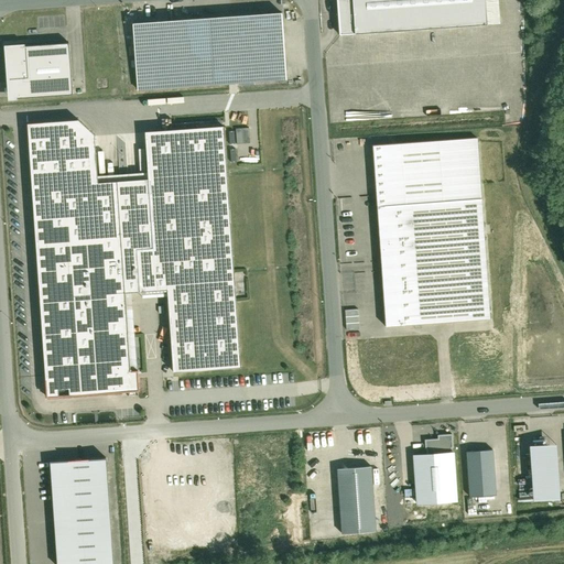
[(486,0),(339,0),(343,34),(488,24),(486,0)]
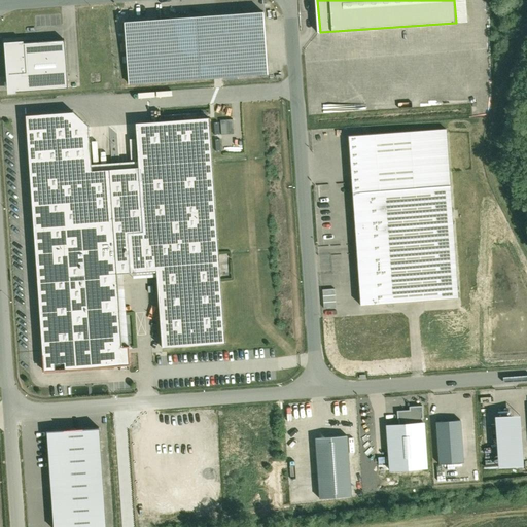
[(265,10),(125,21),(129,84),(270,75),(265,10)]
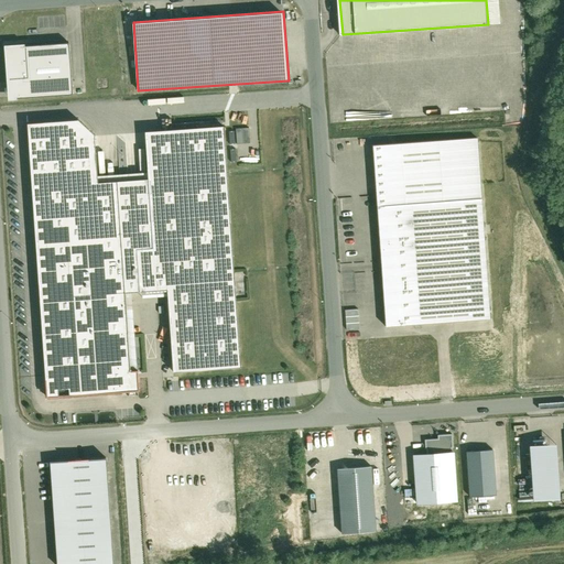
[(73,96),(69,43),(3,46),(7,100),(73,96)]
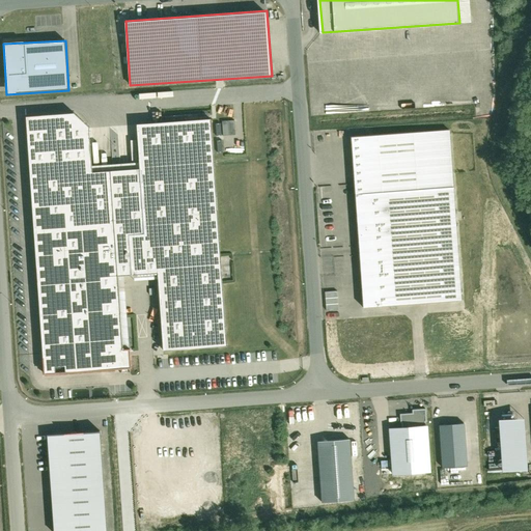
[(72,117),(23,120),(40,379),(130,372),(128,352),(119,352),(114,275),(107,168),(88,169),(86,132),(72,117)]
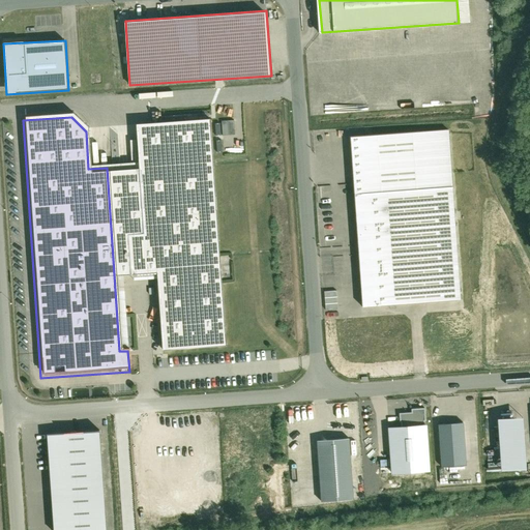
[(224,343),(209,119),(138,123),(141,165),(107,168),(114,274),(133,273),(134,280),(158,278),(163,347),(224,343)]
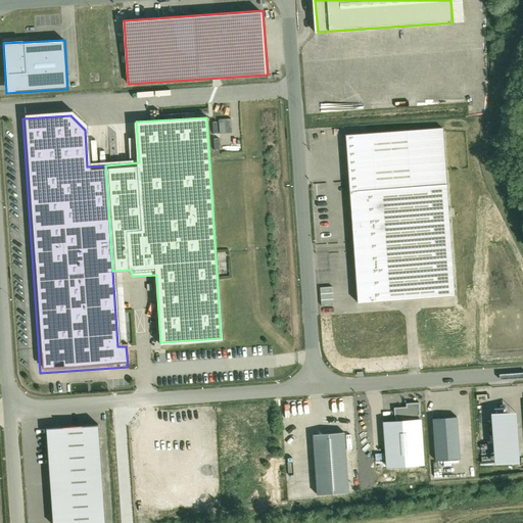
[(231,119),(218,120),(219,133),(231,133),(231,119)]
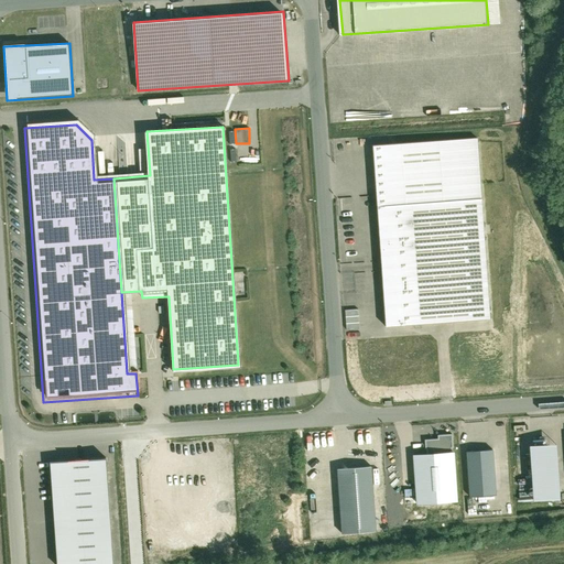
[(476,139),(373,147),(387,326),(489,318),(476,139)]
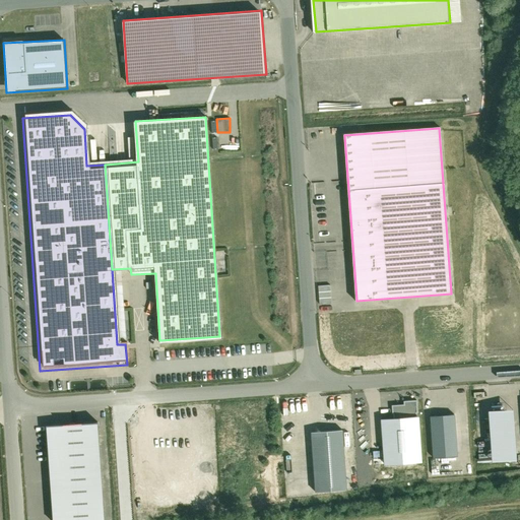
[(429,354),(429,345),(417,345),(417,354),(429,354)]
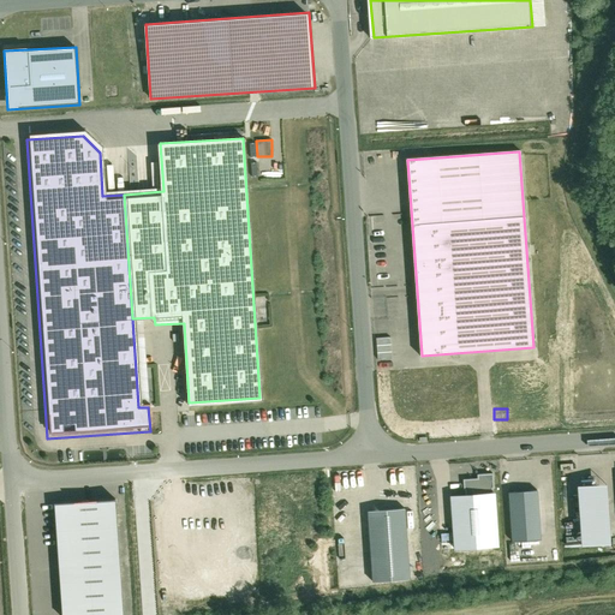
[(449,497),(453,553),(497,549),(493,476),(477,476),(477,481),(463,481),(464,496),(449,497)]
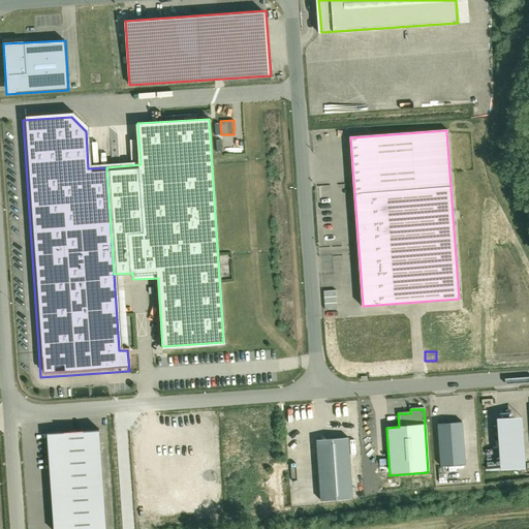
[(463,423),(439,424),(441,465),(465,464),(463,423)]
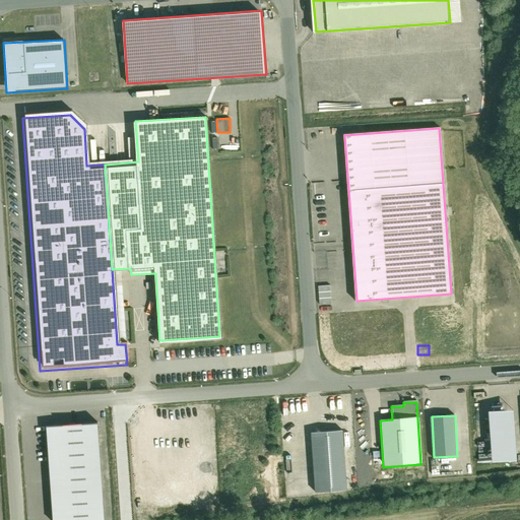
[(104,519),(98,424),(47,427),(53,519),(104,519)]
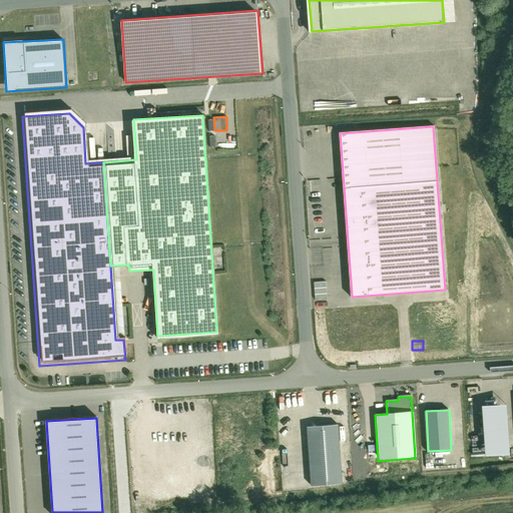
[(338,424),(308,426),(312,486),(342,483),(338,424)]
